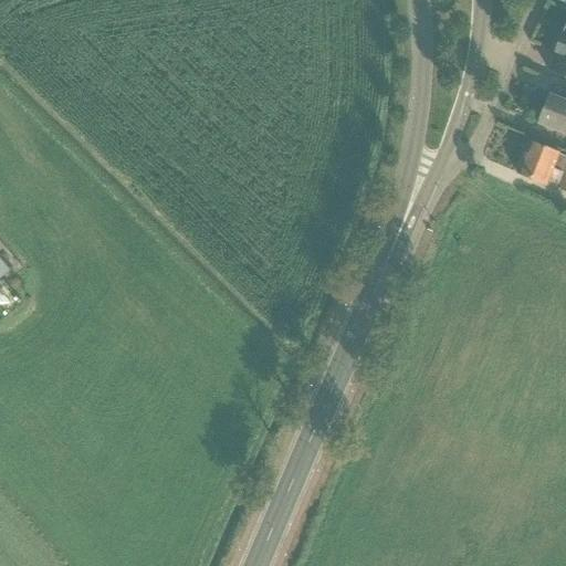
[(565,32),(564,37),(563,35),(548,70),(565,76),(565,32)]
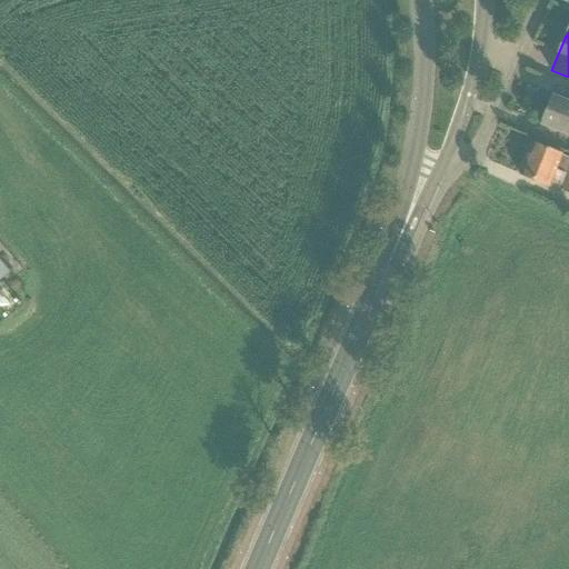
[(568,101),(552,96),(541,125),(568,136),(568,101)]
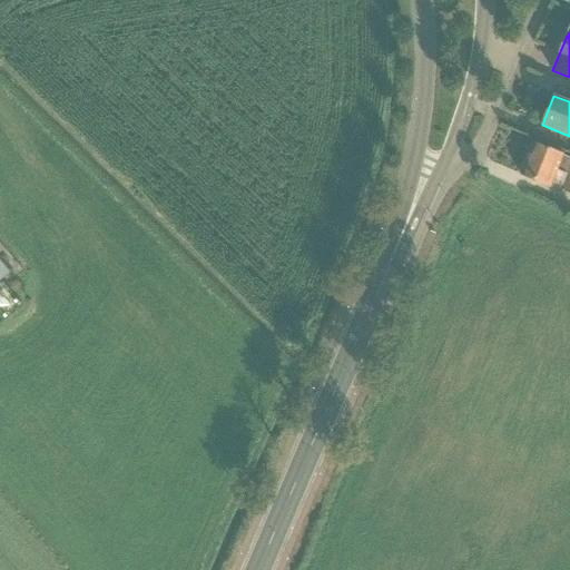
[(521,175),(541,184),(550,187),(551,185),(569,192),(569,157),(534,143),(521,175)]
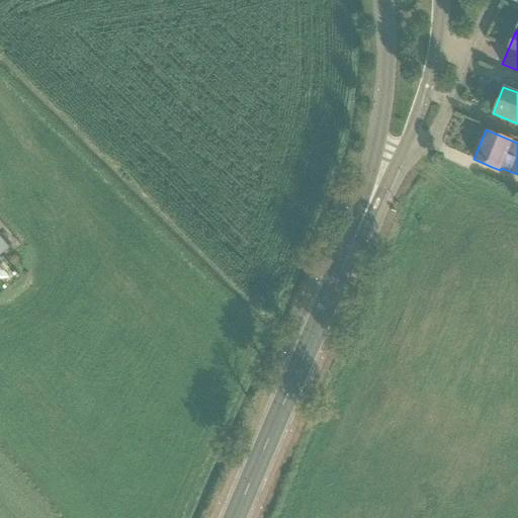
[(0,237),(0,253),(8,247),(0,237)]
